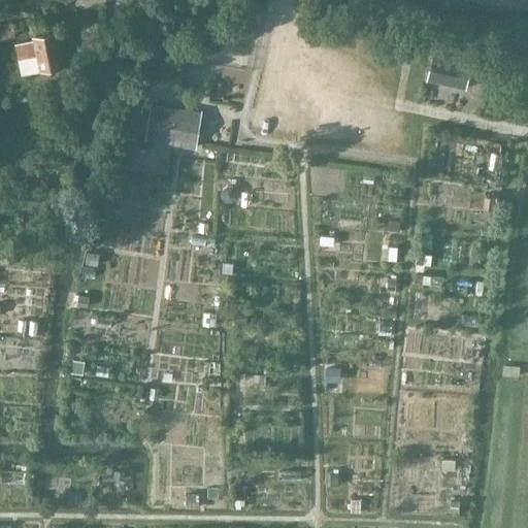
[(64,66),(57,31),(31,36),(32,39),(14,42),(21,75),(64,66)]
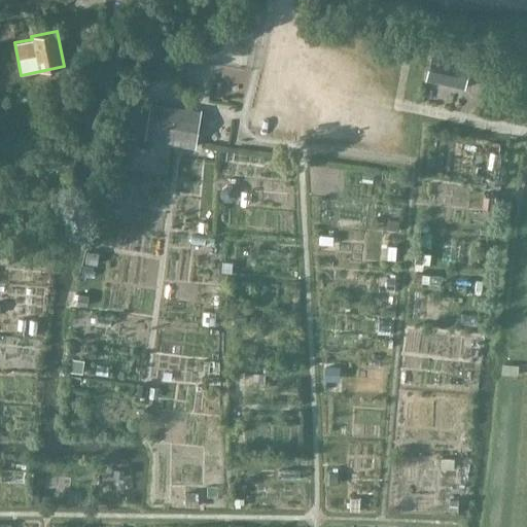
[(427,79),(463,88),(468,63),(432,55),(427,79)]
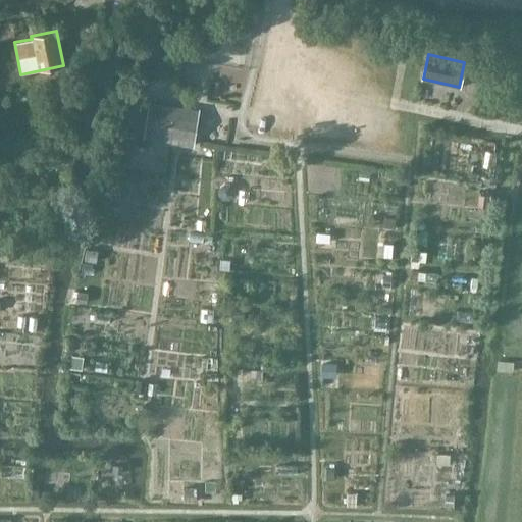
[(193,147),(194,141),(199,110),(151,102),(145,139),(193,147)]
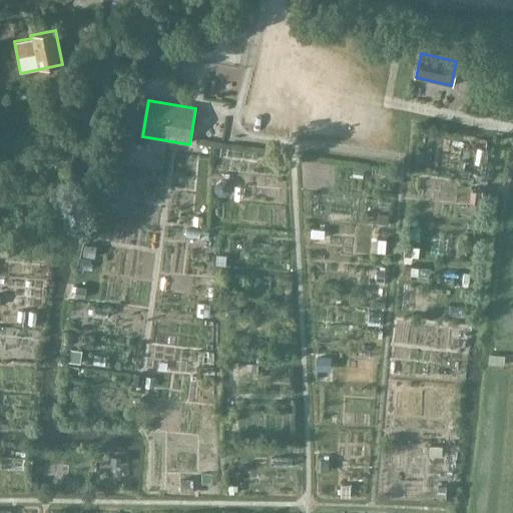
[(146,160),(147,138),(129,138),(129,160),(146,160)]
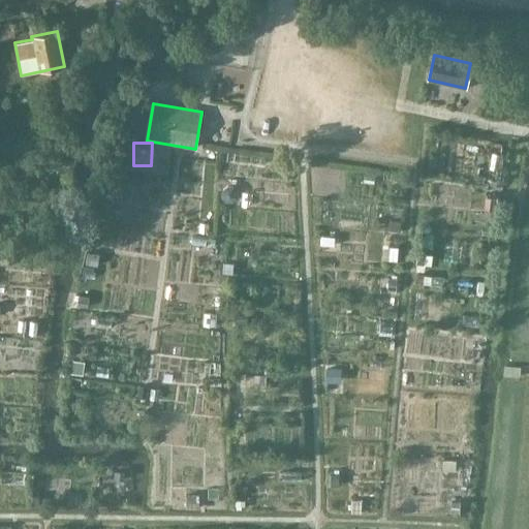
[(0,416),(6,417),(5,429),(16,429),(18,397),(23,398),(25,369),(0,367),(0,416)]
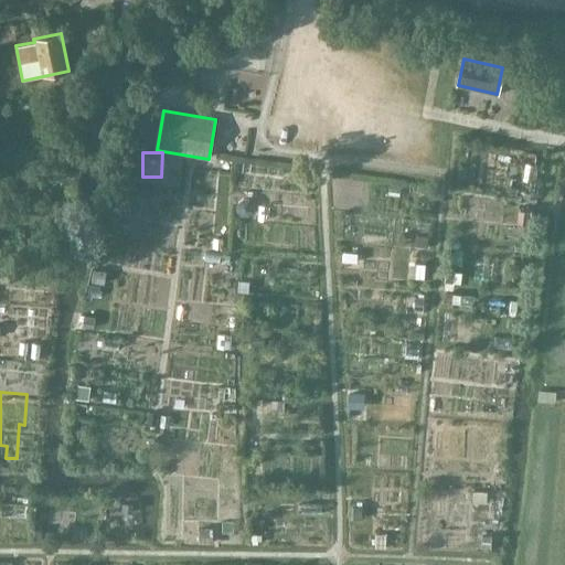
[(257,412),(280,412),(280,398),(257,398),(257,412)]
